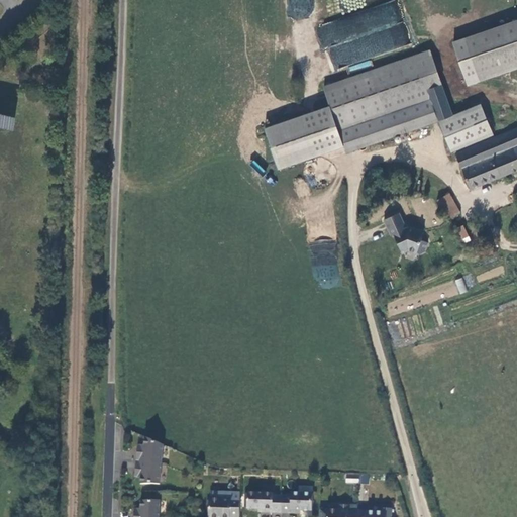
[(330,69),(411,46),(398,1),(317,23),(330,69)]
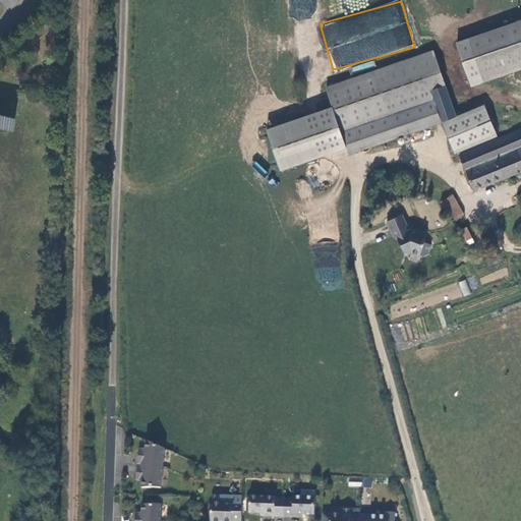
[(520,20),(458,42),(469,78),(520,61),(520,20)]
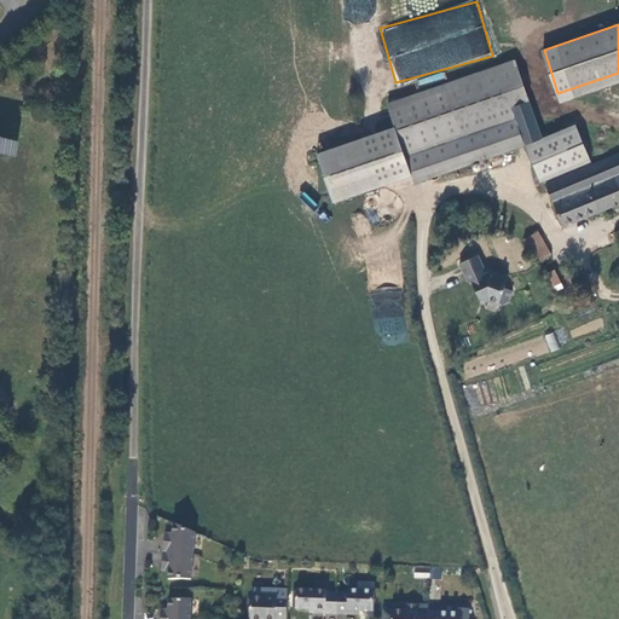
[(334,198),(521,132),(513,106),(530,102),(514,59),(389,104),(397,126),(319,154),(334,198)]
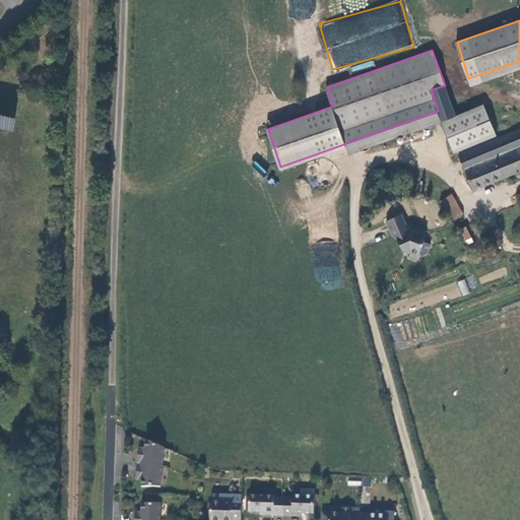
[(371,61),(348,67),(350,74),(373,68),(371,61)]
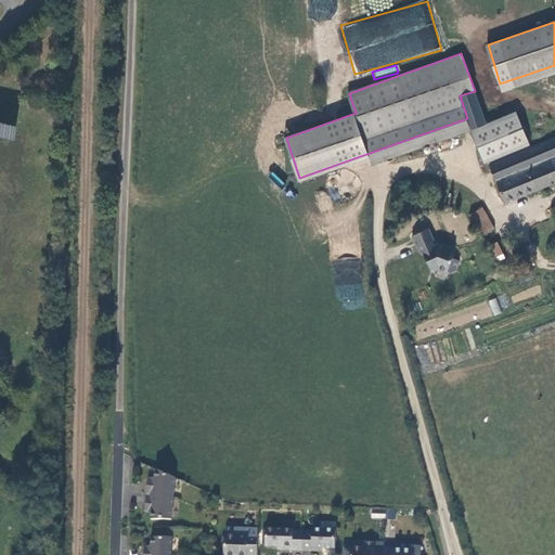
[(470,128),(482,163),(529,145),(517,113),(486,124),(475,91),(460,95),(467,118),(470,128)]
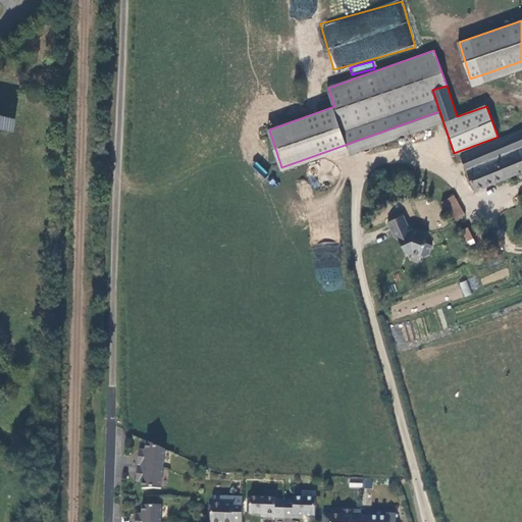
[(0,128),(13,131),(15,117),(0,115),(0,128)]
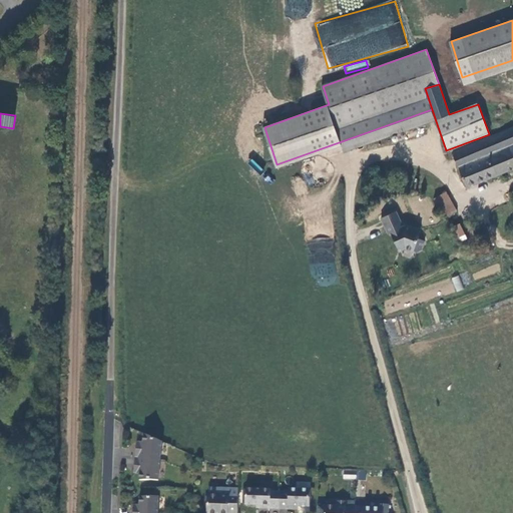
[(512,127),(484,140),(499,176),(504,172),(505,172),(512,168),(512,127)]
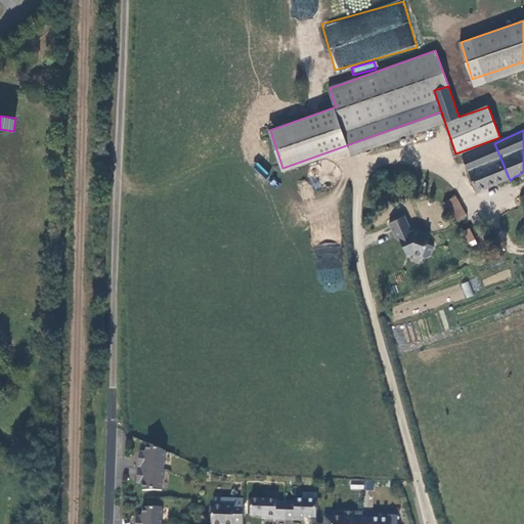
[(478,191),(510,180),(494,143),(465,156),(478,191)]
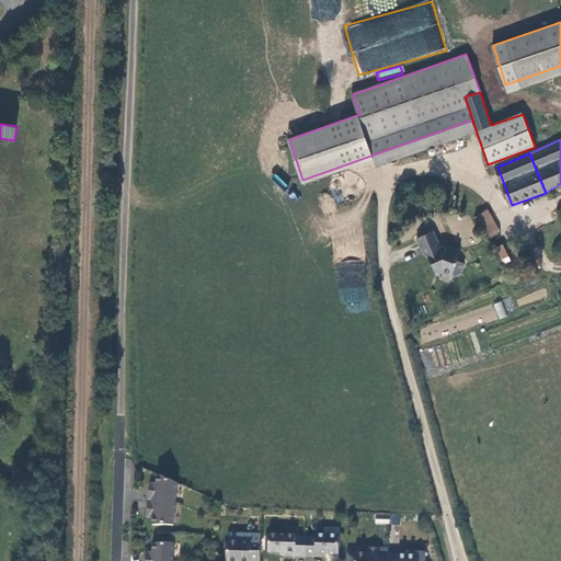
[(489,210),(477,218),(489,236),(499,230),(489,210)]
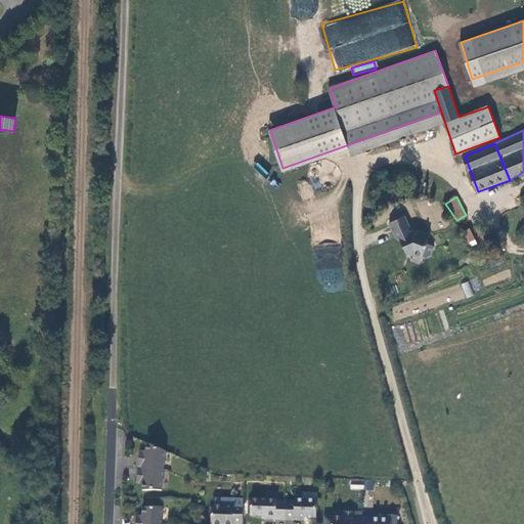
[(413,230),(411,231),(404,216),(389,223),(396,238),(399,237),(406,253),(409,255),(413,253),(425,258),(430,255),(433,247),(427,245),(429,236),(413,230)]
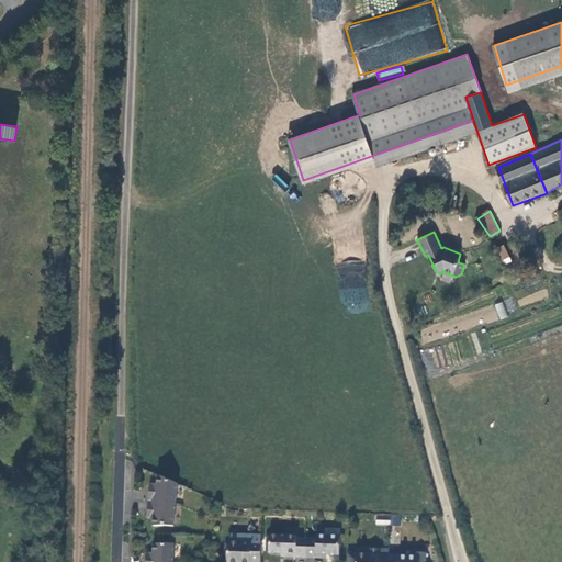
[(505,244),(496,249),(503,263),(512,259),(505,244)]
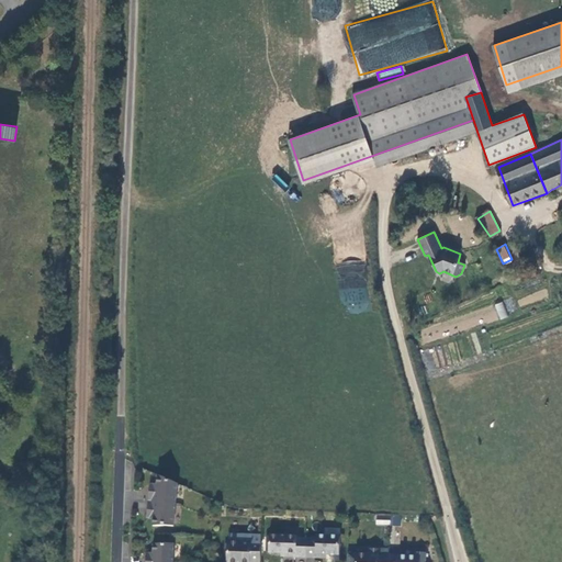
[(512,298),(504,300),(508,312),(515,310),(512,298)]
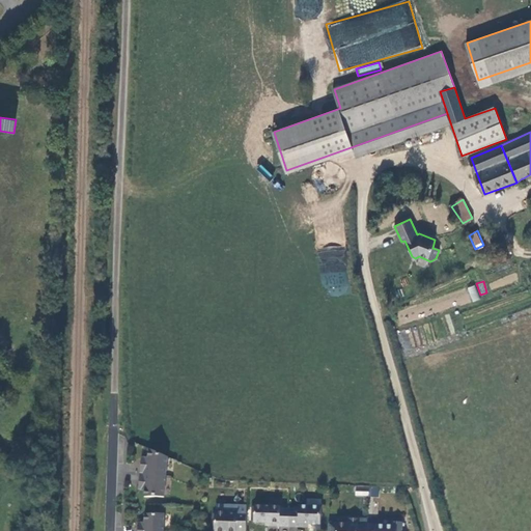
[(468,286),(471,302),(478,300),(475,284),(468,286)]
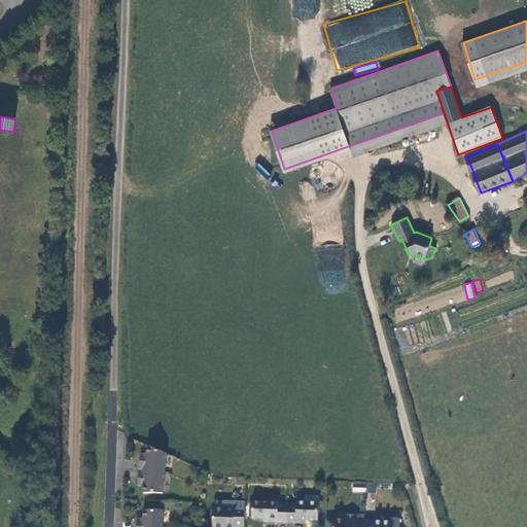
[(141,461),(140,470),(166,472),(168,454),(149,446),(148,454),(147,462),(141,461)]
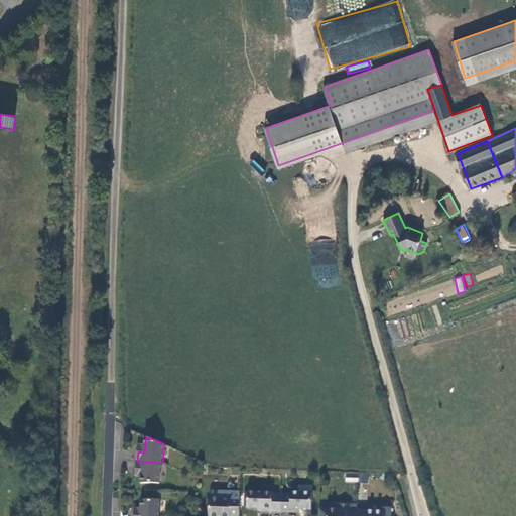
[(162,463),(137,461),(136,469),(143,470),(142,477),(141,483),(160,484),(162,463)]
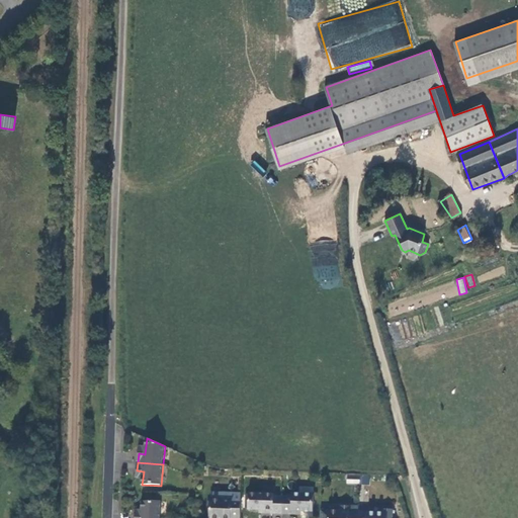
[(273,496),(273,495),(248,494),(247,510),(262,510),(262,513),(281,514),(282,496),(273,496)]
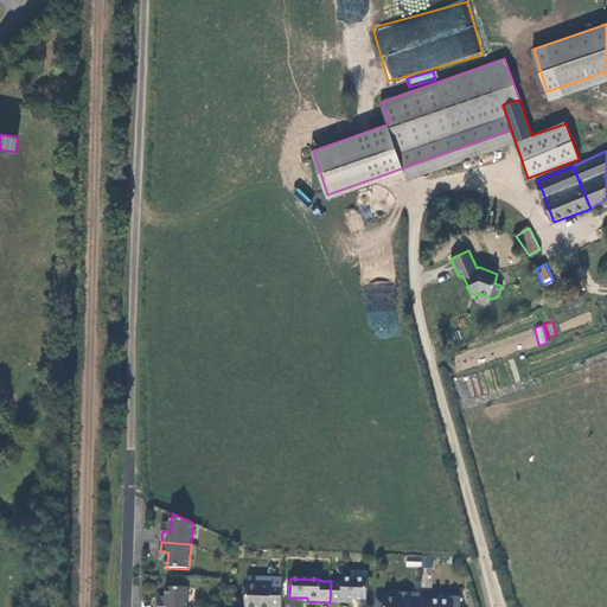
[(342,579),(342,582),(331,581),(330,602),(342,604),(342,599),(366,600),(366,580),(342,579)]
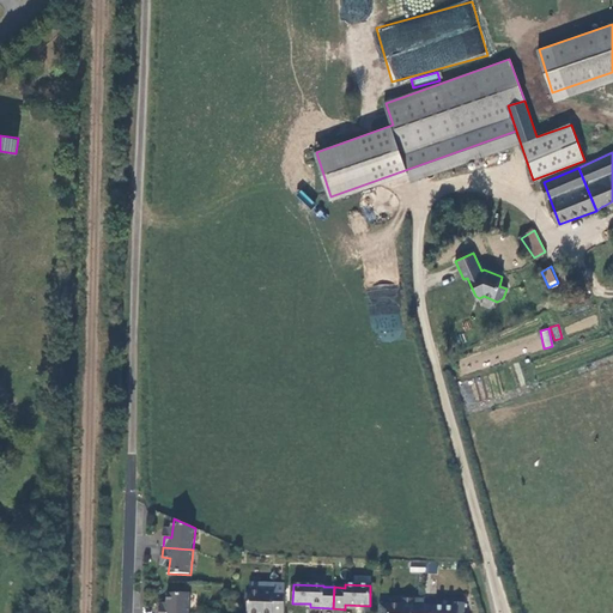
[(262,586),(262,592),(248,592),(247,612),(283,612),(284,593),(273,593),(273,586),(262,586)]
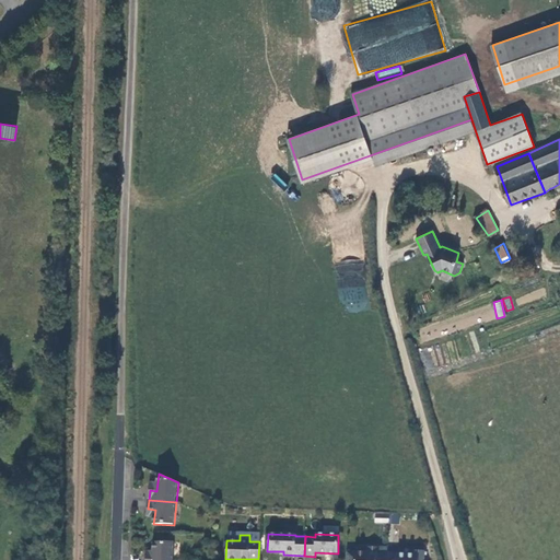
[(173,559),(174,543),(153,543),(153,551),(153,559),(147,559),(146,559),(173,559)]
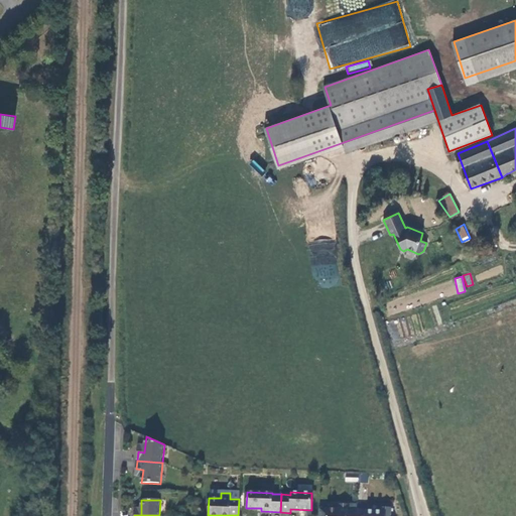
[(339,504),(339,509),(327,509),(326,515),(356,515),(357,511),(357,505),(348,504),(339,504)]
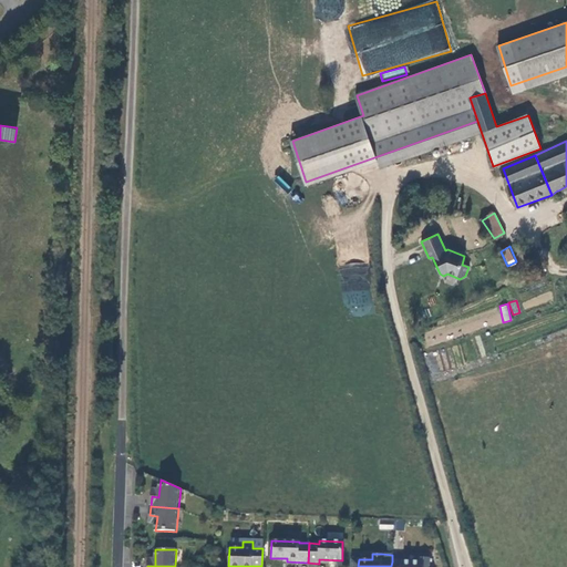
[(418,562),(392,562),(391,566),(428,566),(429,558),(418,557),(418,562)]
